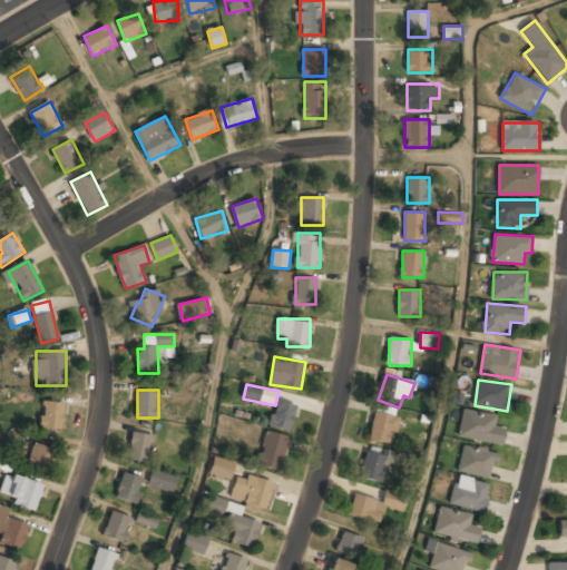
[(299,406),(279,399),(270,423),(289,431),(299,406)]
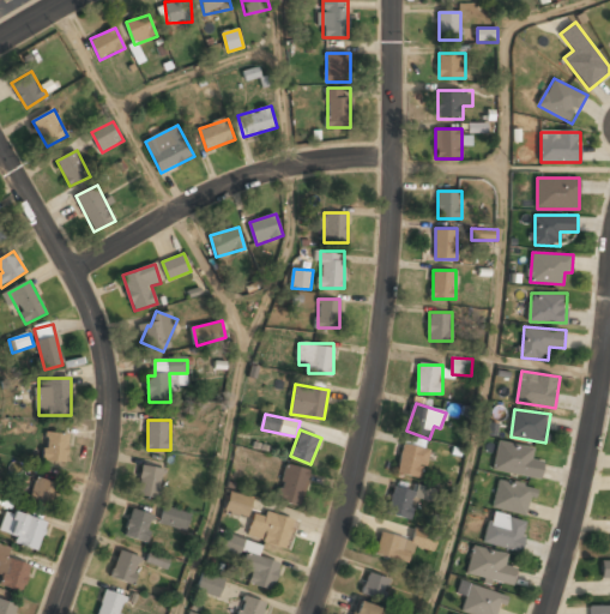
[(71,434),(48,432),(44,461),(67,463),(71,434)]
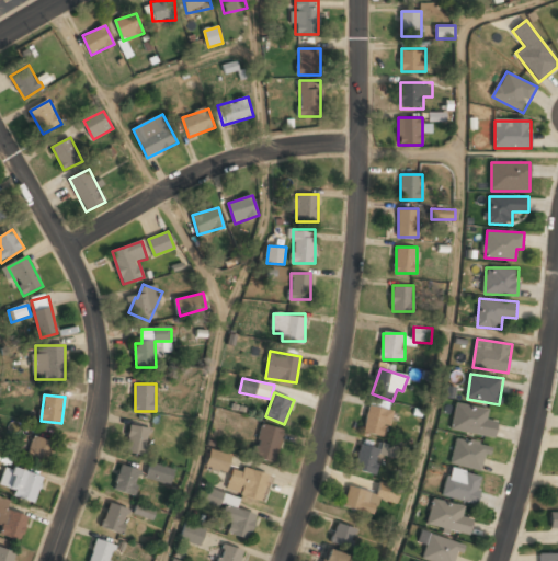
[(487,418),(489,413),(460,402),(452,424),(492,441),(499,423),(487,418)]
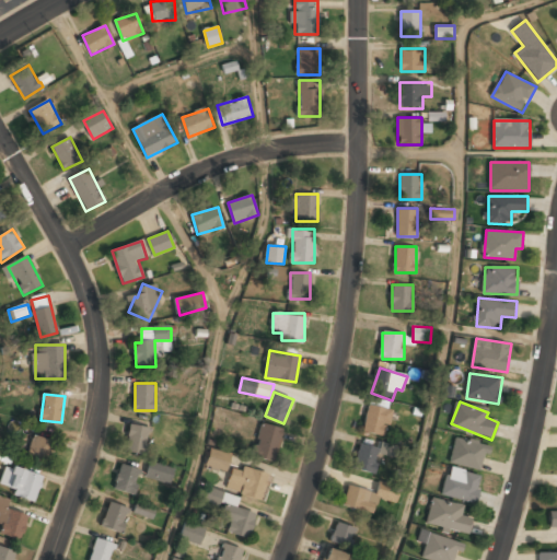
[(393,408),(371,403),(363,431),(385,436),(393,408)]
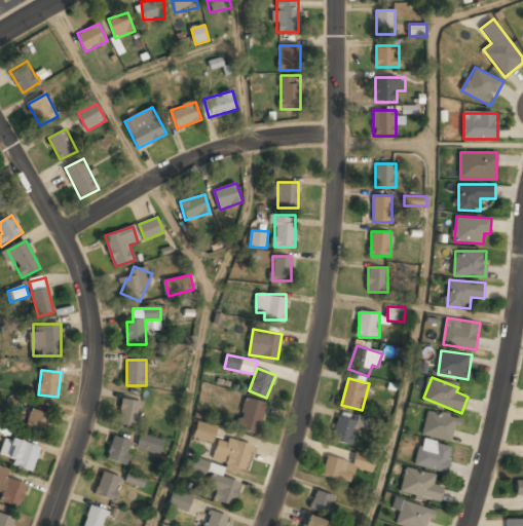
[(237,428),(258,435),(267,403),(247,397),(237,428)]
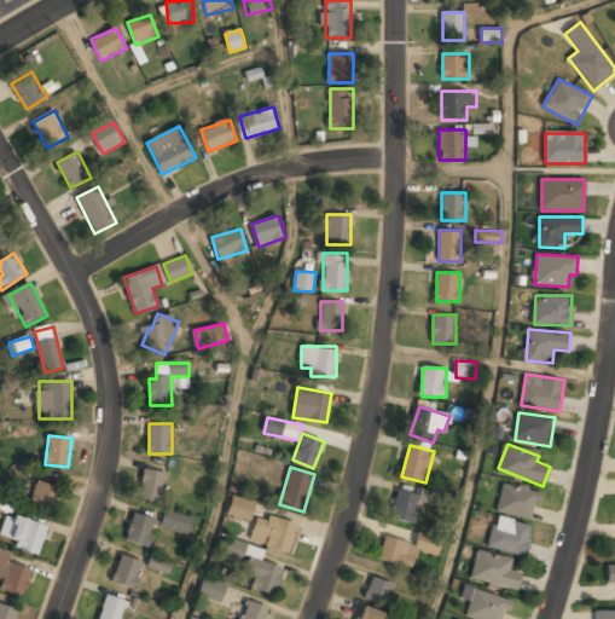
[(161,503),(167,473),(145,468),(140,499),(161,503)]
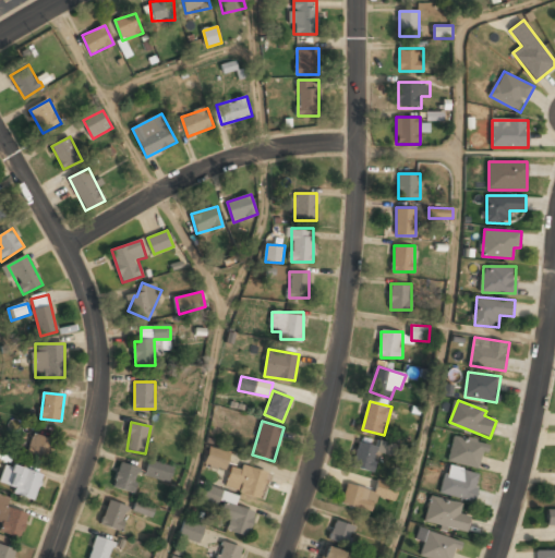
[(49,463),(55,439),(34,435),(28,458),(49,463)]
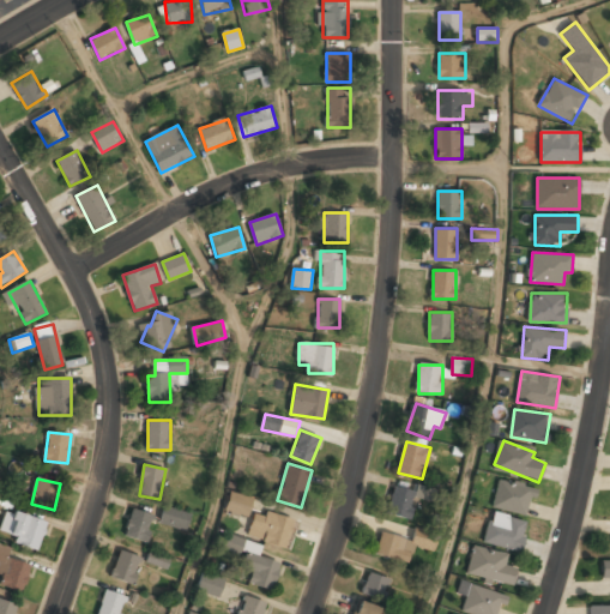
[(494,505),(529,516),(537,489),(501,479),(494,505)]
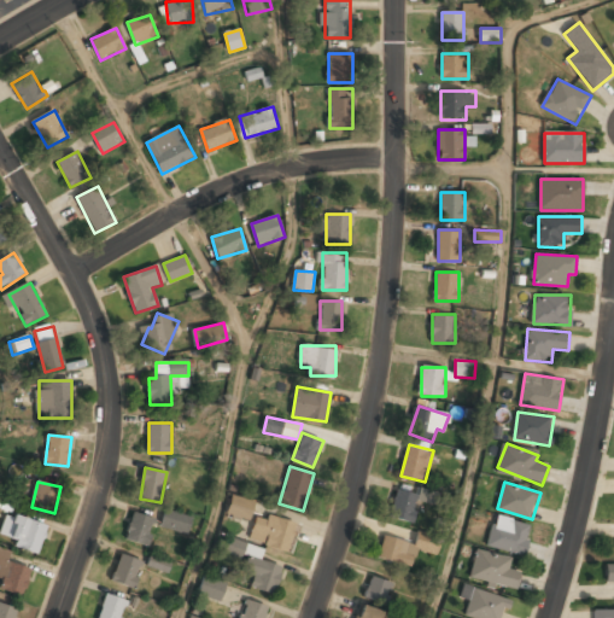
[(420,495),(397,490),(392,519),(415,523),(420,495)]
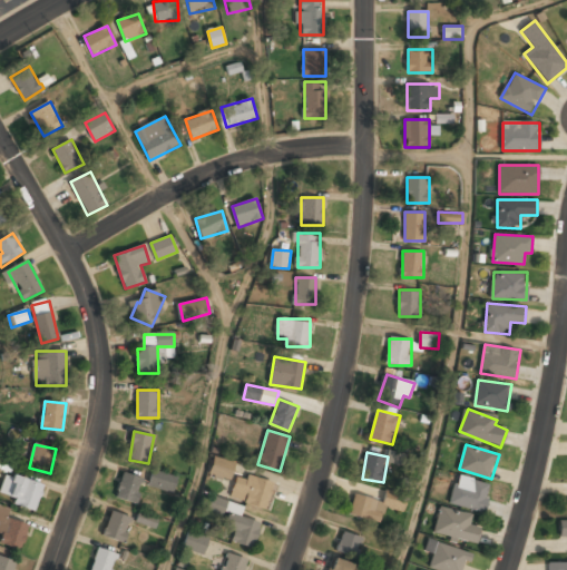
[(209,475),(231,482),(237,463),(215,457),(209,475)]
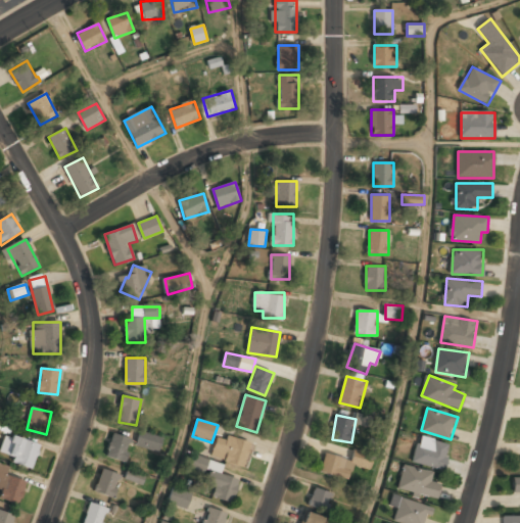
[(163,437),(142,431),(138,445),(159,453),(163,437)]
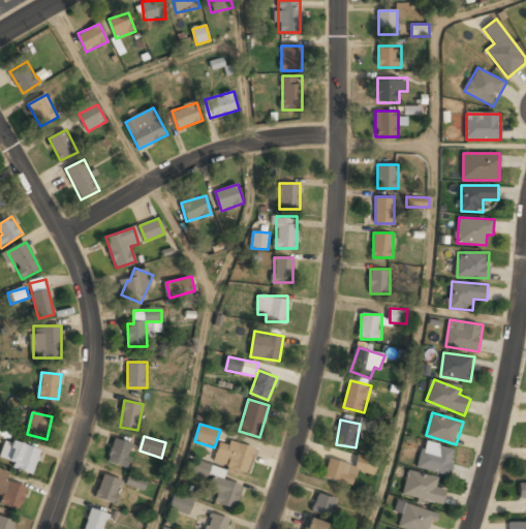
[(107,461),(126,468),(134,445),(117,438),(107,461)]
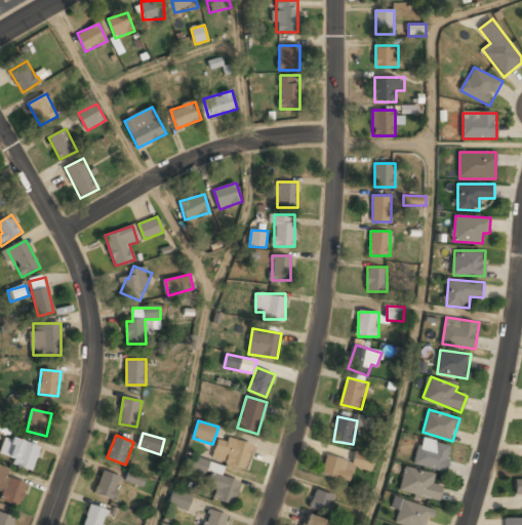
[(0,458),(35,470),(42,447),(8,436),(0,458)]
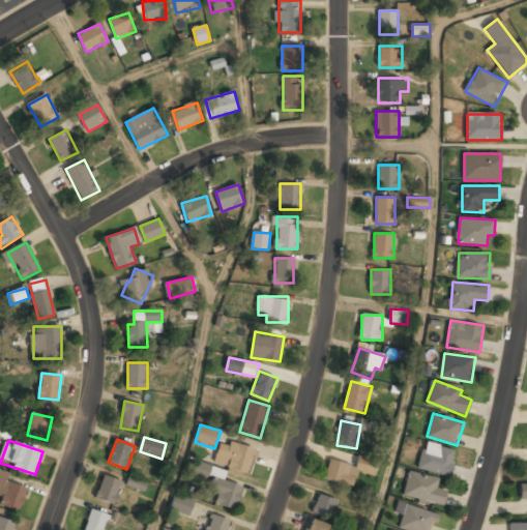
[(250,474),(257,449),(234,442),(232,448),(221,444),(215,464),(250,474)]
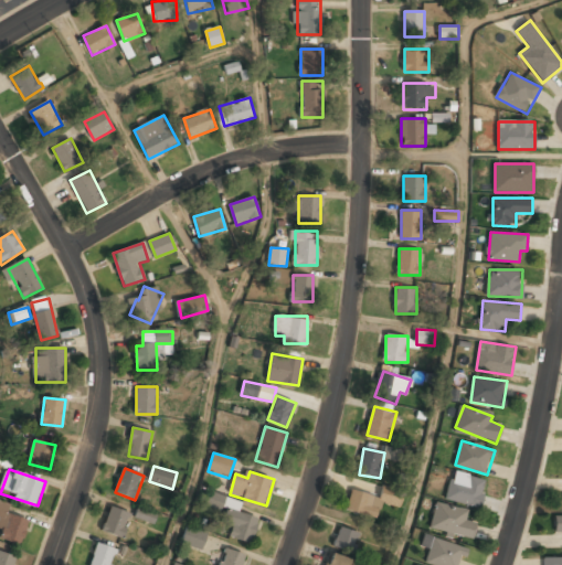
[(488,479),(454,471),(447,500),(483,508),(488,479)]
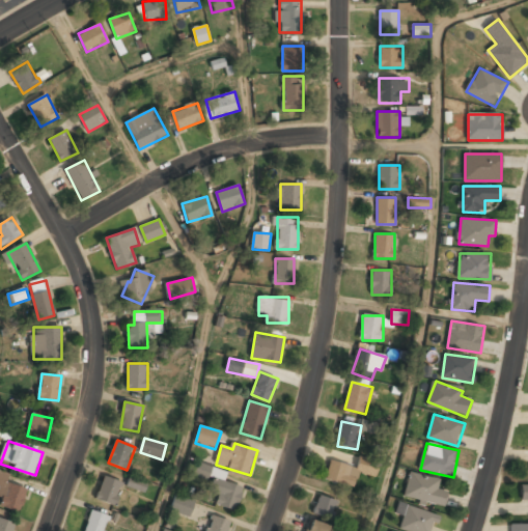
[(356,487),(359,473),(377,477),(380,463),(360,458),(358,468),(331,462),(326,480),(356,487)]
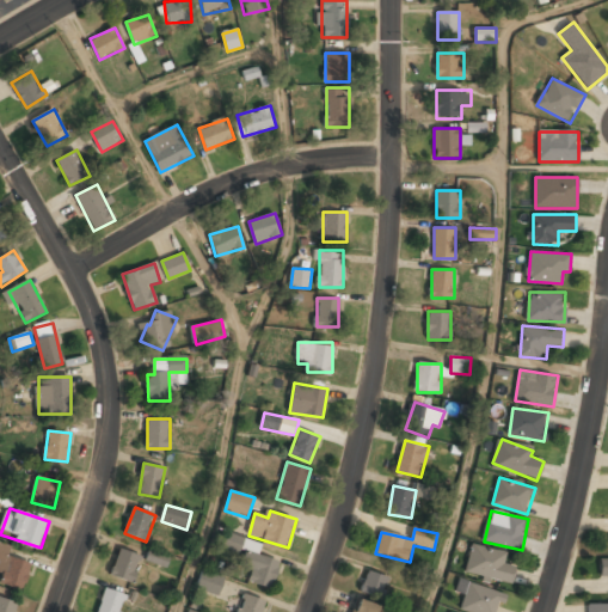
[(243,552),(246,537),(228,532),(225,549),(243,552)]
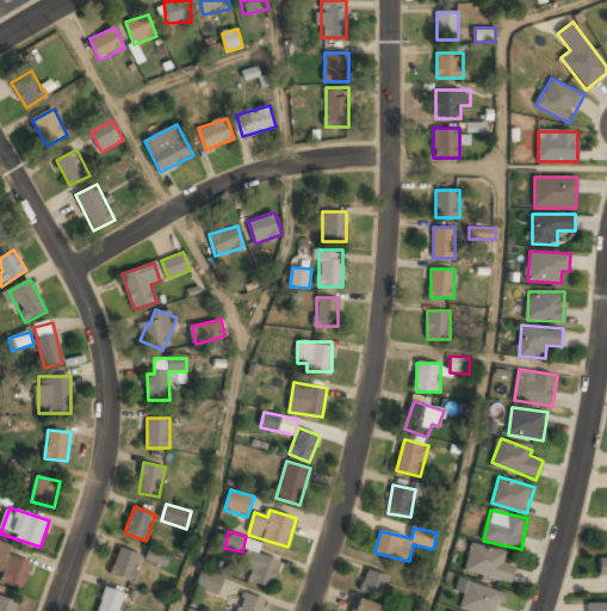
[(0,560),(2,561),(0,568),(0,581),(24,590),(32,563),(8,555),(12,545),(0,541),(0,560)]
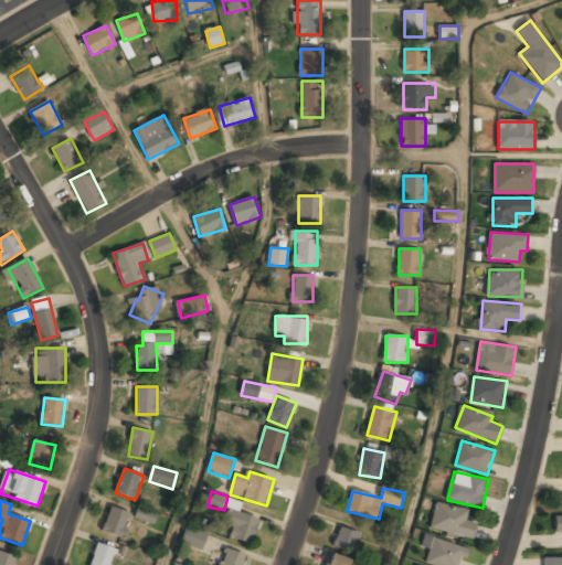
[(469,511),(437,503),(432,529),(474,539),(477,523),(467,521),(469,511)]
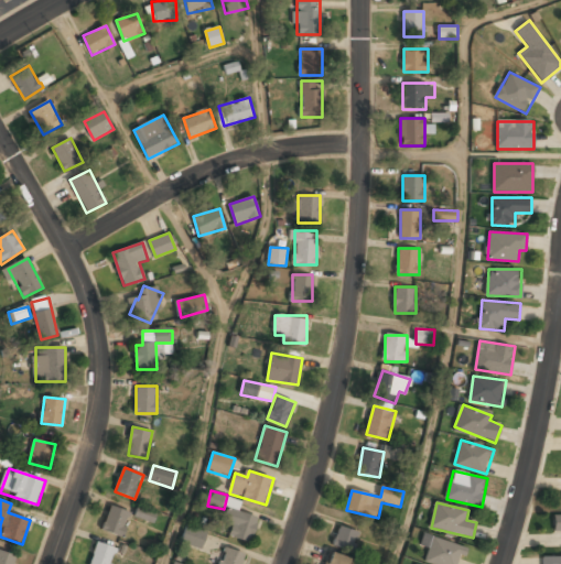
[(132,513),(114,505),(103,530),(122,538),(132,513)]
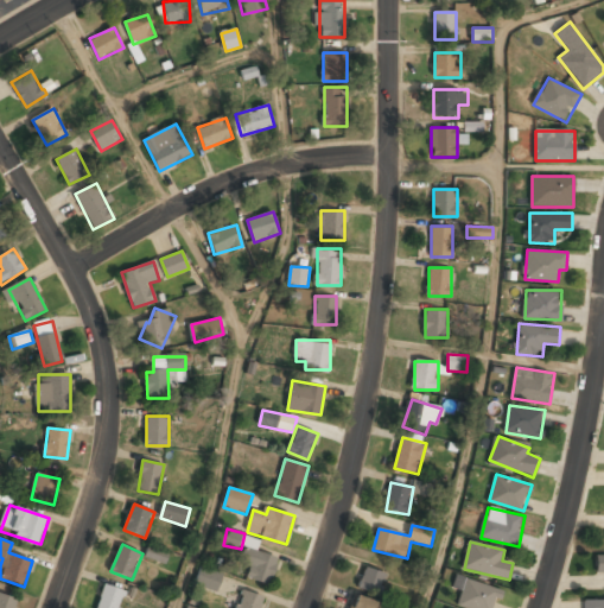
[(169,553),(151,545),(146,557),(165,564),(169,553)]
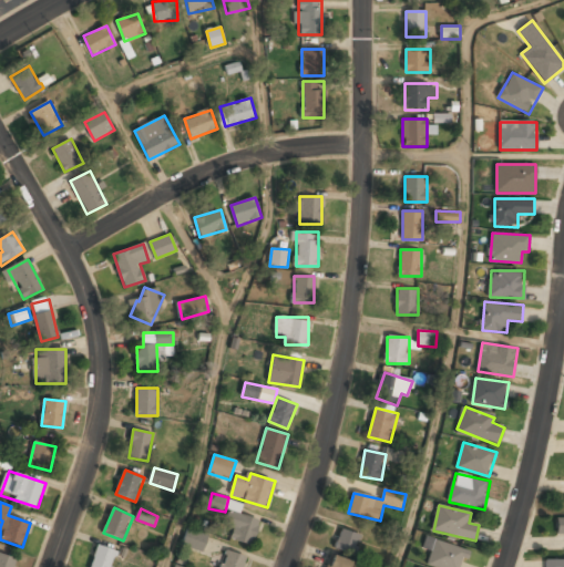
[(253,546),(260,522),(229,511),(225,525),(235,528),(231,539),(253,546)]
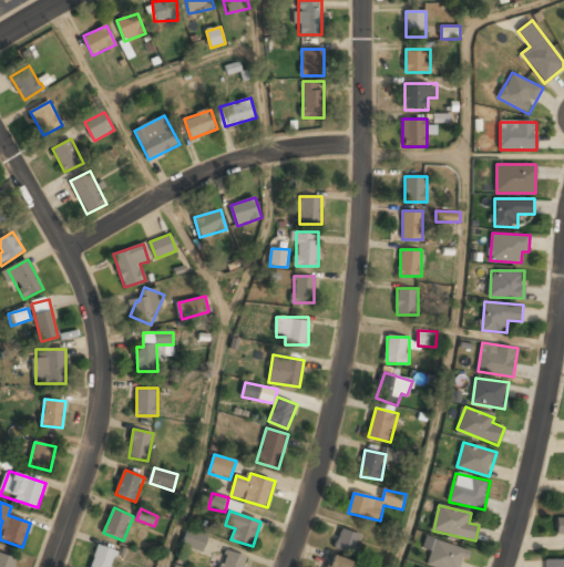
[(362,536),(344,527),(335,547),(354,555),(362,536)]
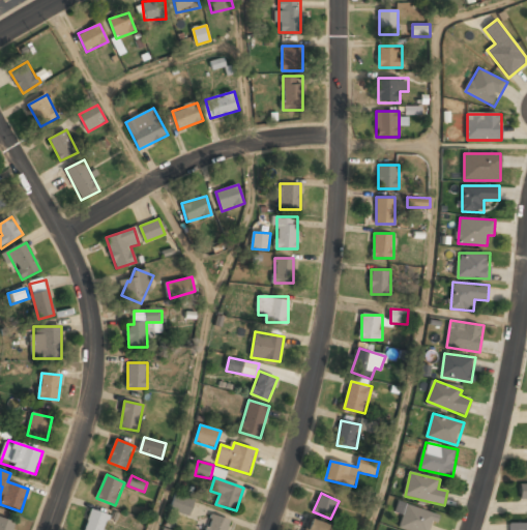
[(171,510),(189,518),(196,502),(177,495),(171,510)]
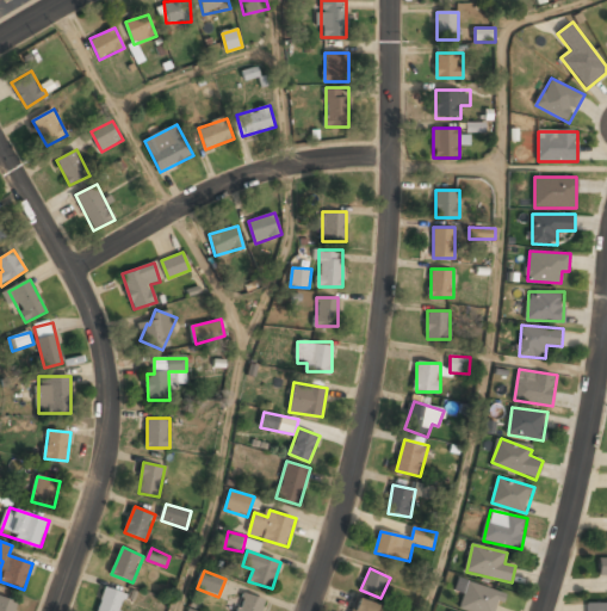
[(469,610),(497,610),(505,592),(460,578),(456,592),(465,596),(462,609),(469,610)]
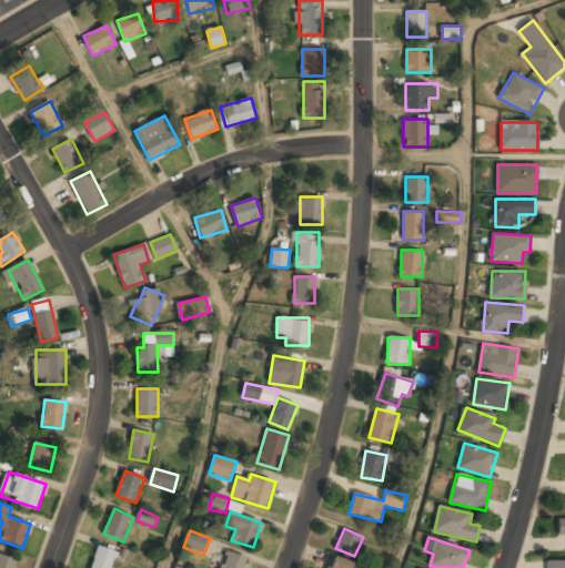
[(90,567),(112,567),(118,553),(99,546),(90,567)]
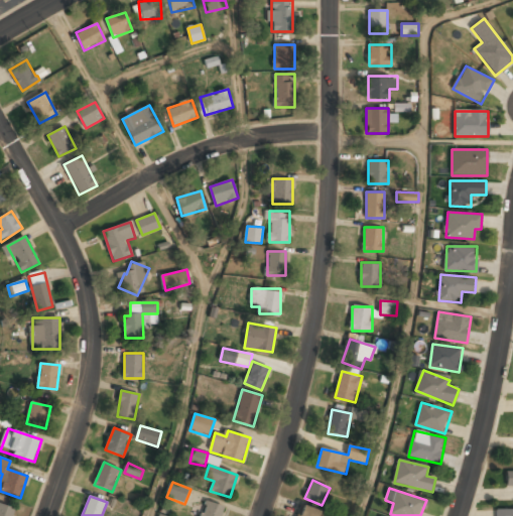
[(223,515),(226,508),(208,501),(201,515),(223,515)]
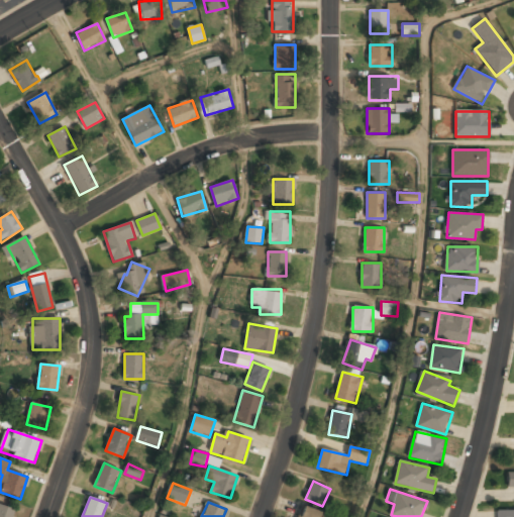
[(0,516),(13,516),(16,510),(0,505),(0,516)]
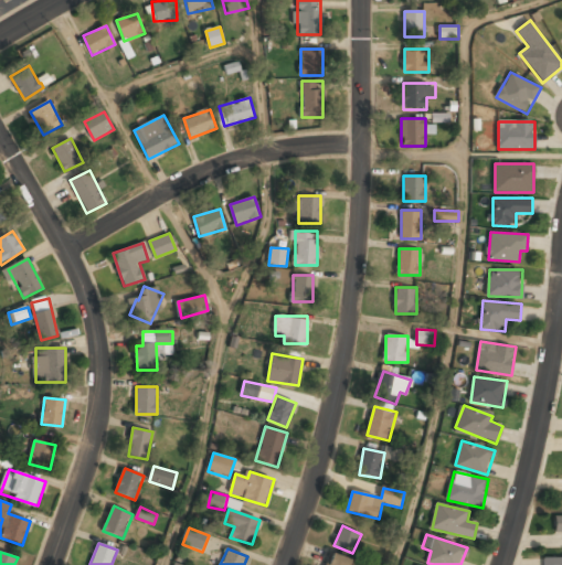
[(351,564),(353,562),(332,553),(327,564),(351,564)]
